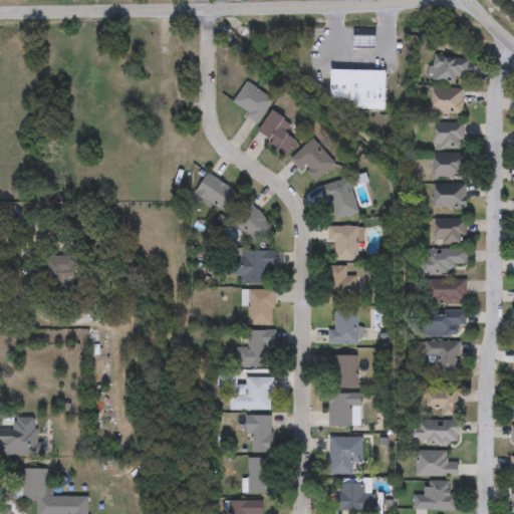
[(375,36),(375,48),(352,48),(352,36),(375,36)]
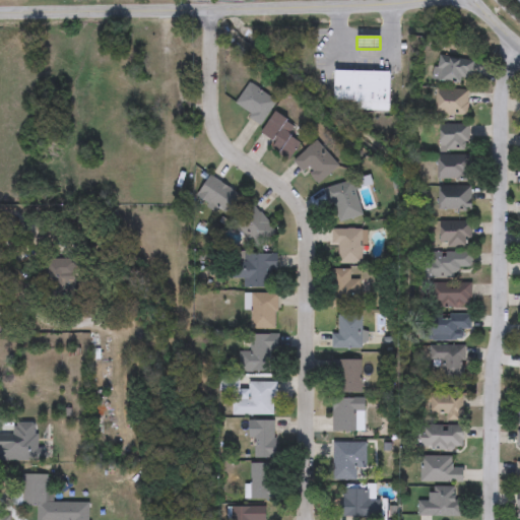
[(474,61),(470,83),(436,78),(440,55),(474,61)]
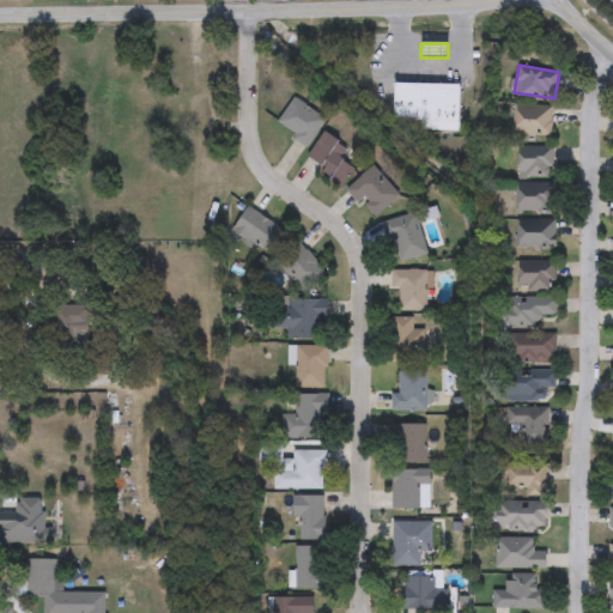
[(420,128),(420,121),(393,120),(394,84),(460,85),(459,129),(420,128)]
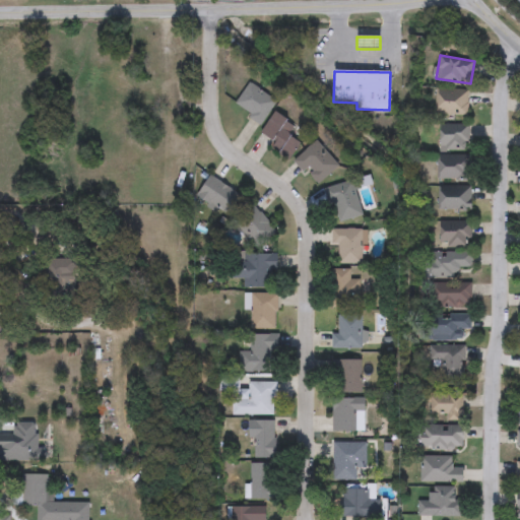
[(234,104),(251,82),(276,103),(259,124),(234,104)]
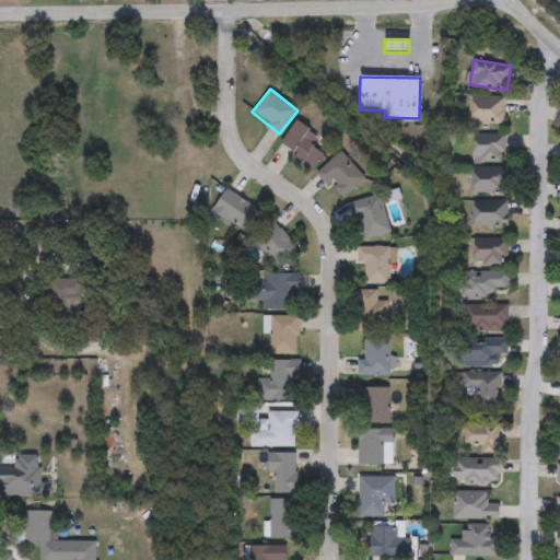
[(504,96),(504,124),(469,124),(469,96),(504,96)]
